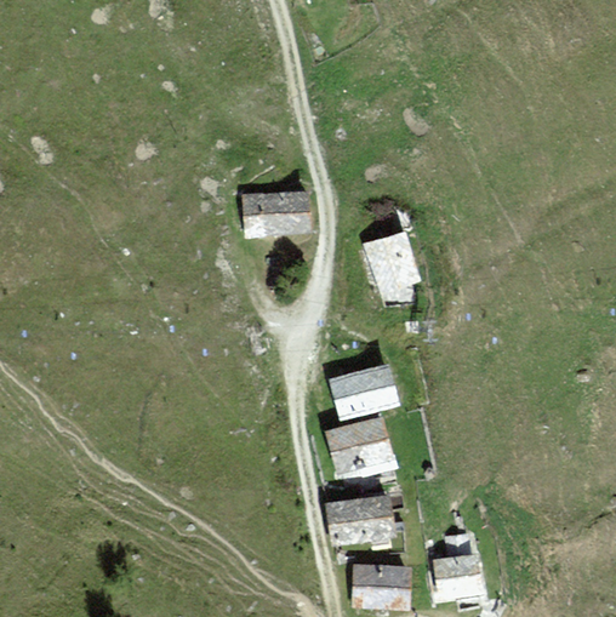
[(301,190),(240,194),(243,229),(275,227),(302,224),(301,190)]
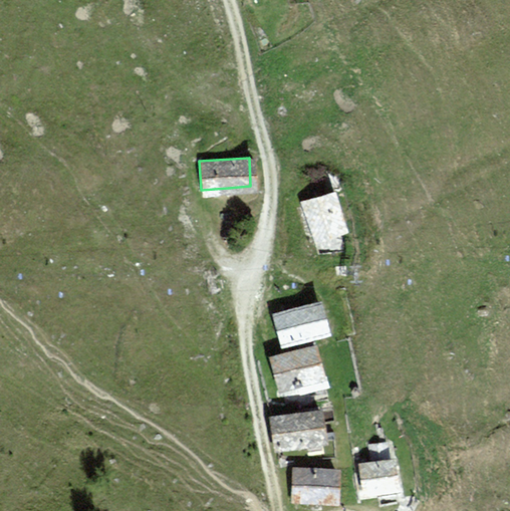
[(341,229),(329,192),(301,202),(304,211),(313,238),(341,229)]
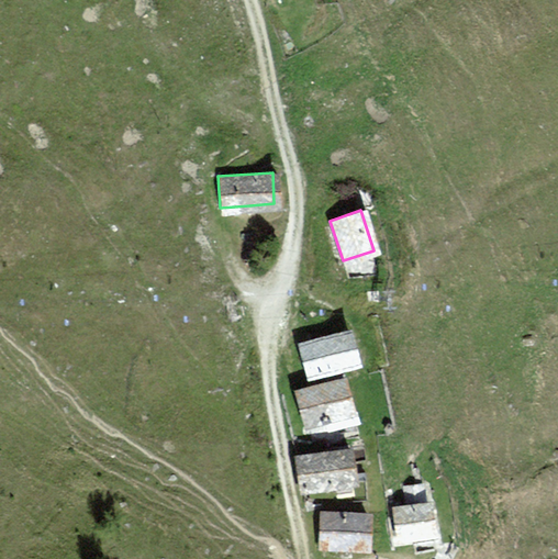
[(355,361),(346,331),(298,344),(305,375),(355,361)]
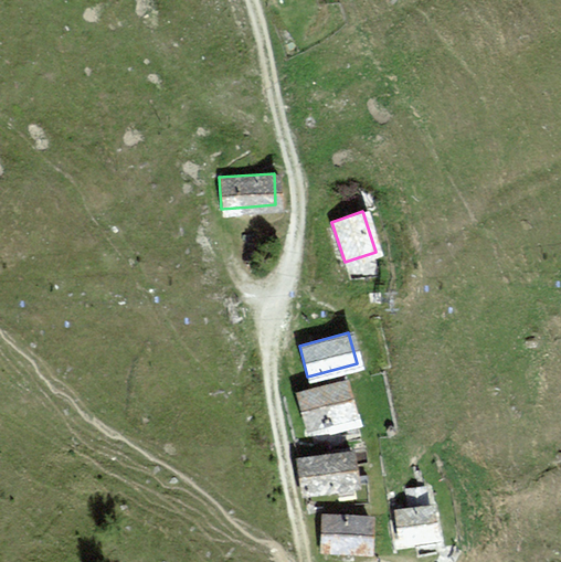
[(351,413),(342,380),(296,393),(304,425),(351,413)]
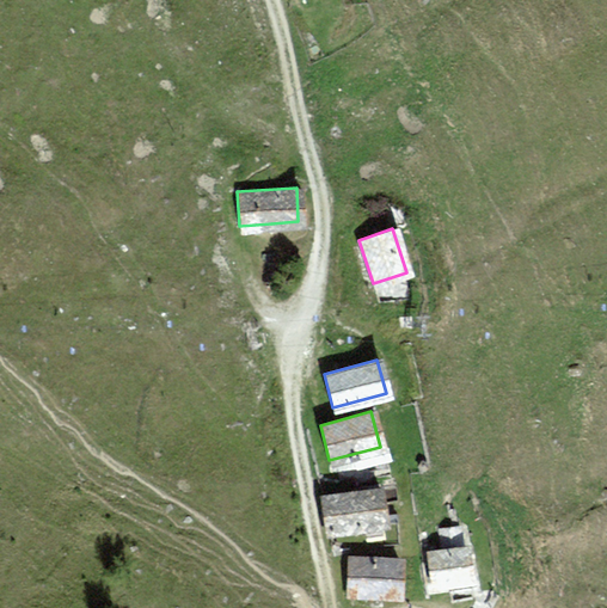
[(376,487),(320,496),(325,530),(381,522),(376,487)]
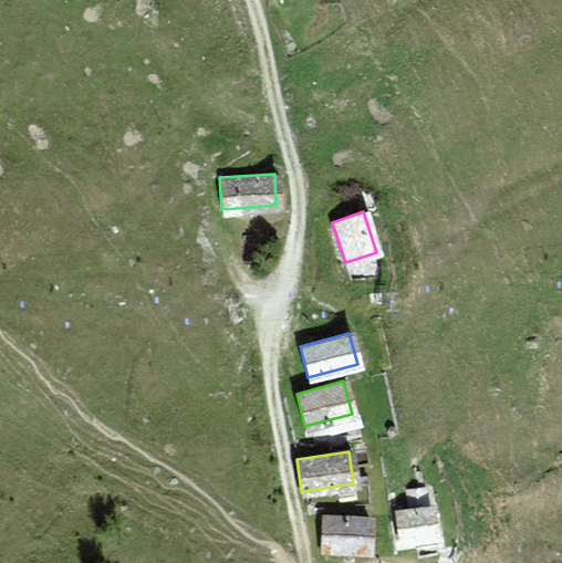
[(429,504),(393,509),(397,541),(434,537),(432,517),(429,504)]
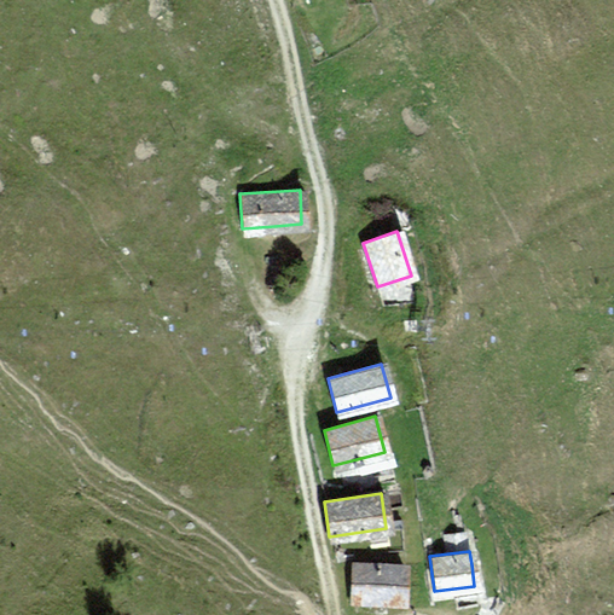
[(403,566),(352,563),(349,598),(369,599),(400,602),(403,566)]
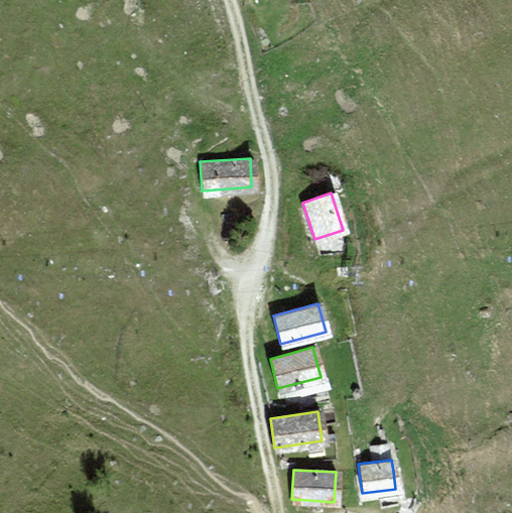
All buildings are outlined.
